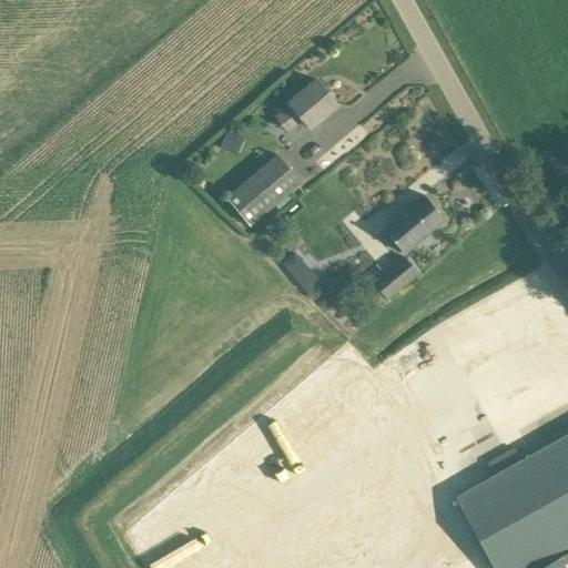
[(277,118),(288,131),(303,118),(311,127),(337,104),(317,80),(291,102),(293,104),(277,118)]
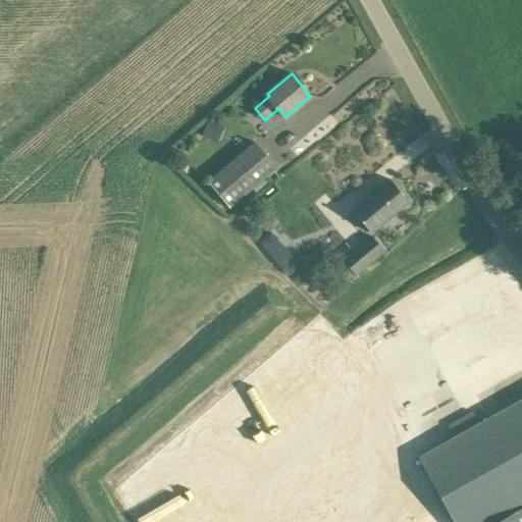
[(209,120),(202,136),(217,143),(224,127),(209,120)]
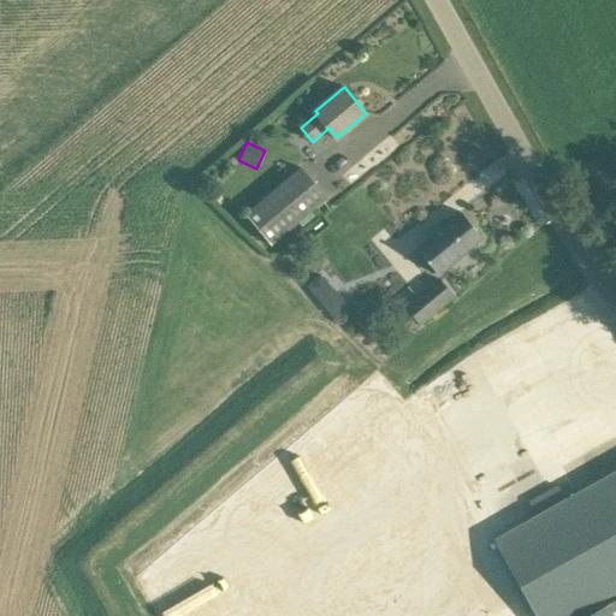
[(248,213),(272,243),(297,223),(313,209),(329,196),(304,166),(248,213)]
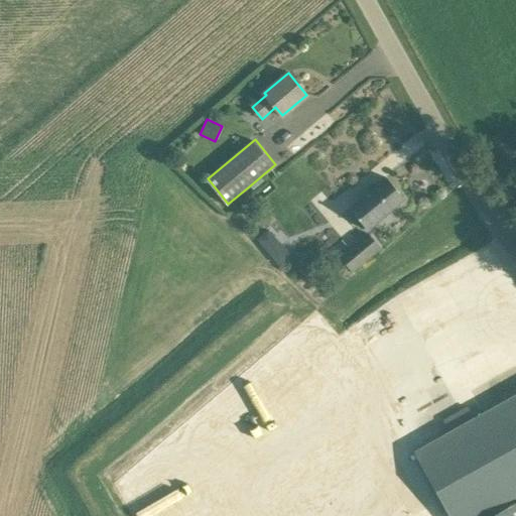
[(262,175),(249,186),(252,189),(265,179),(262,175)]
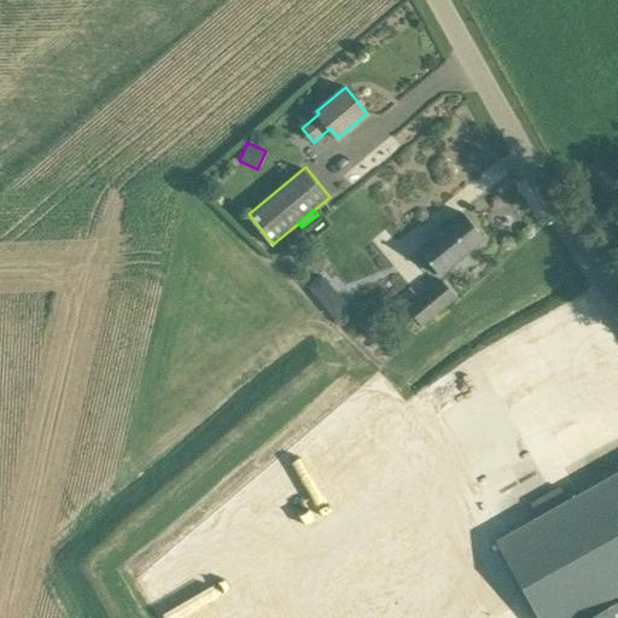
[(419,249),(441,274),(484,238),(462,213),(419,249)]
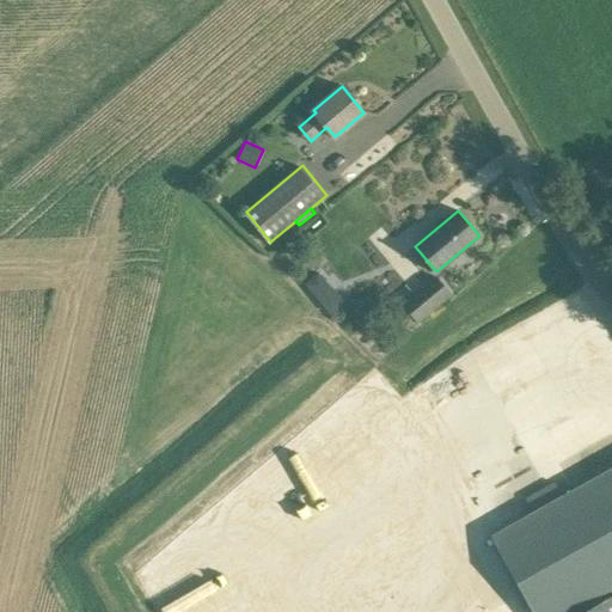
[(318,271),(304,283),(314,295),(329,283),(318,271)]
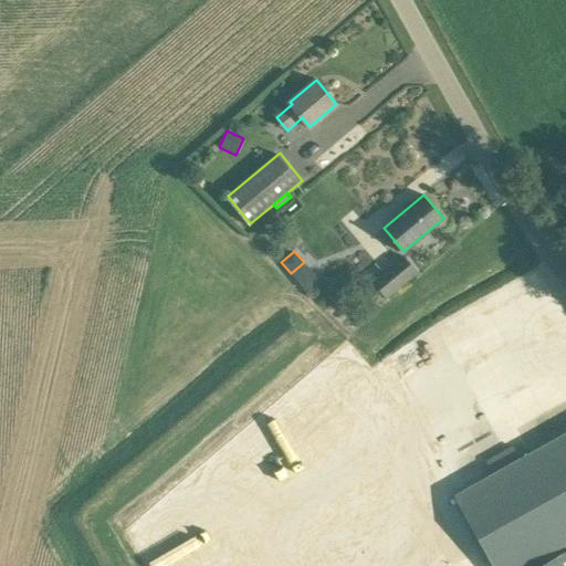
[(402,254),(371,281),(386,297),(417,272),(402,254)]
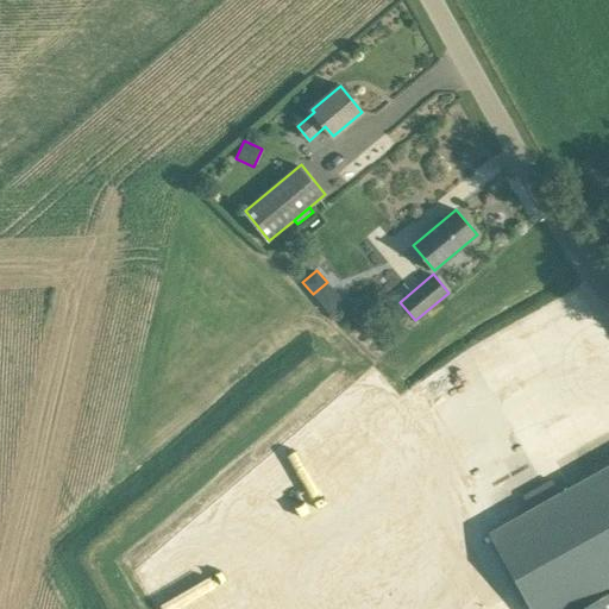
[(532,509),(489,533),(531,608),(608,608),(608,465),(560,493),(553,481),(525,496),(532,509)]
